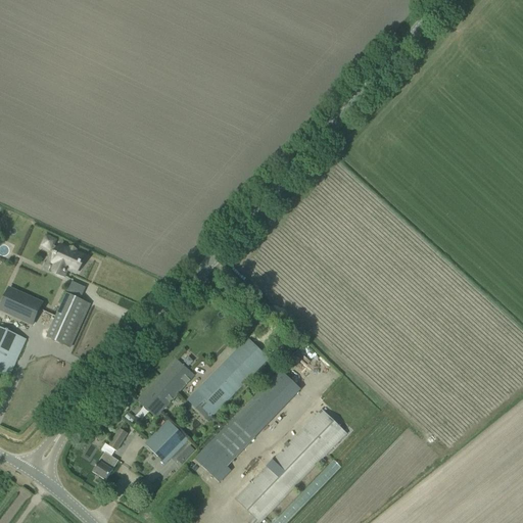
[(75,253),(59,246),(58,249),(53,246),(55,241),(46,236),(42,246),(51,250),(52,249),(57,251),(56,254),(55,254),(54,256),(55,256),(52,263),(55,264),(52,272),(62,276),(63,276),(64,274),(63,273),(64,271),(65,272),(66,269),(76,273),(80,266),(81,266),(82,264),(81,263),(84,257),(75,253)]
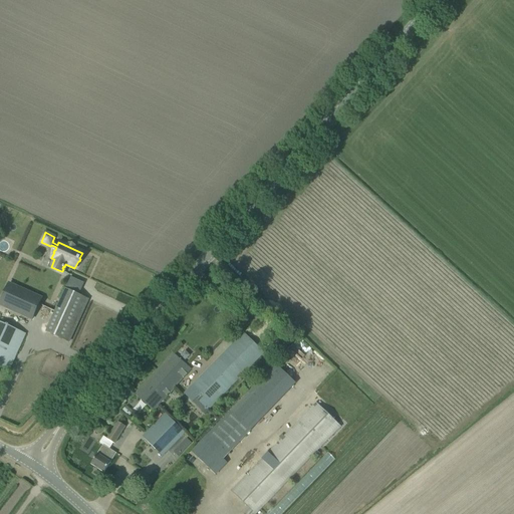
[(0,305),(31,320),(40,301),(7,286),(0,301),(0,305)]
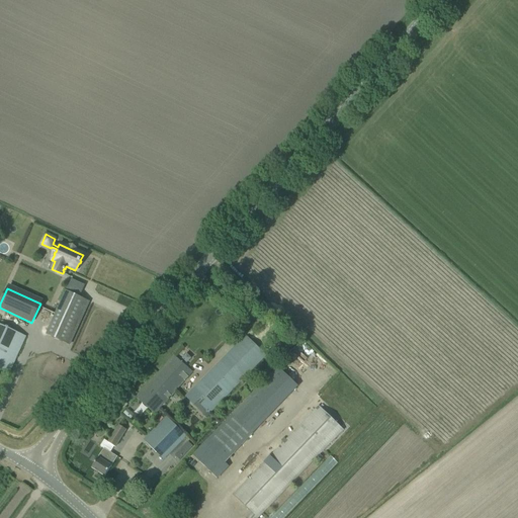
[(88,303),(66,292),(47,335),(69,345),(88,303)]
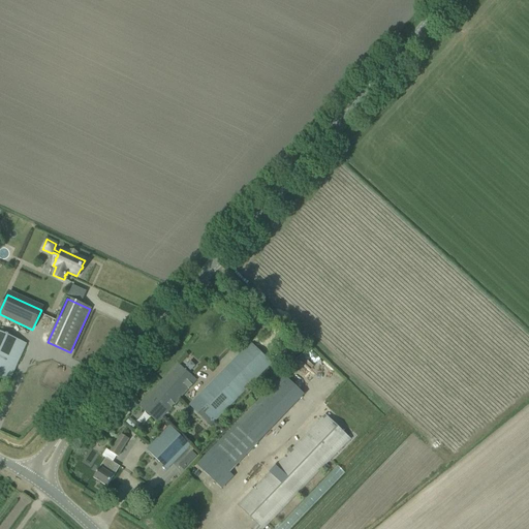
[(123,310),(117,319),(126,325),(132,316),(123,310)]
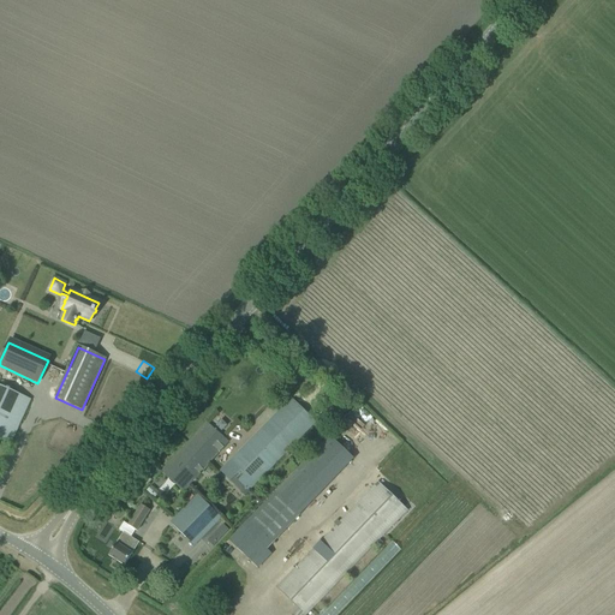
[(16,433),(29,400),(0,386),(0,437),(11,443),(16,433)]
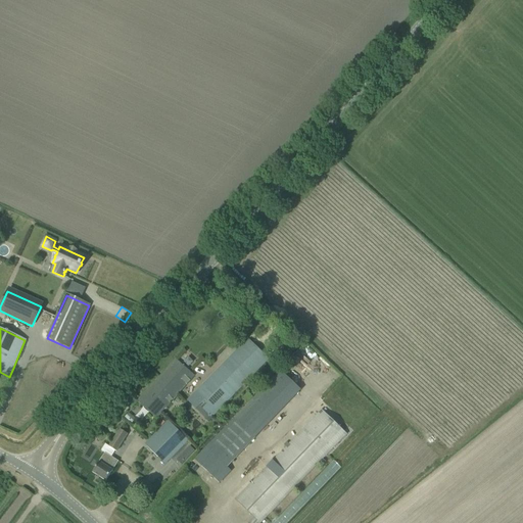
[(217,412),(268,360),(247,339),(196,392),(187,401),(195,410),(198,407),(210,418),(217,412)]
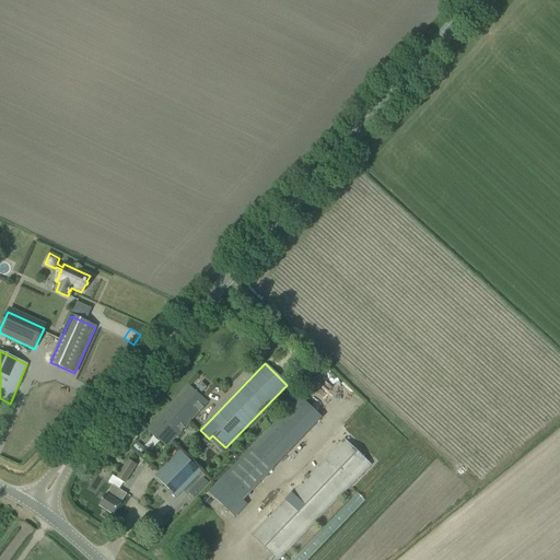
[(147,431),(166,448),(208,403),(187,385),(147,431)]
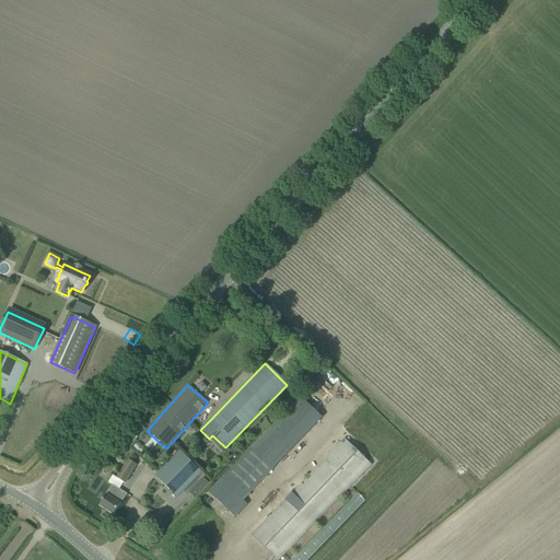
[(218,386),(208,396),(216,404),(224,394),(218,386)]
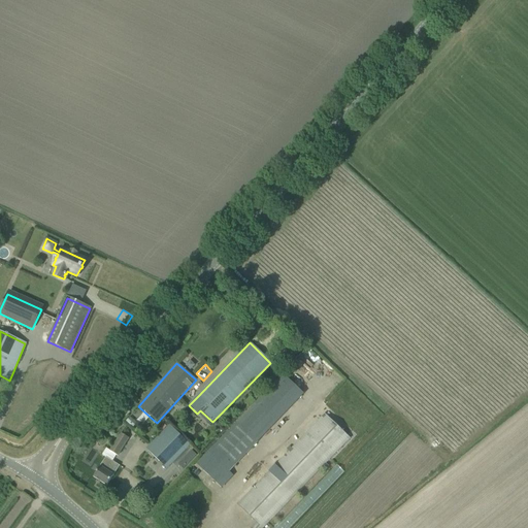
[(251,397),(245,403),(251,408),(256,402),(251,397)]
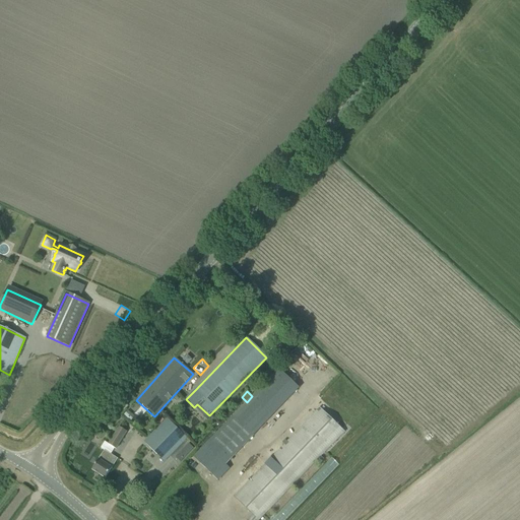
[(319,408),(234,498),(252,515),(247,519),(258,519),(343,432),(319,408)]
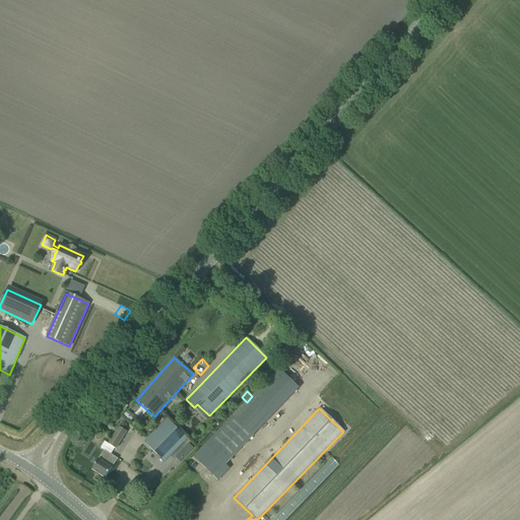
[(253,436),(233,416),(209,440),(230,459),(253,436)]
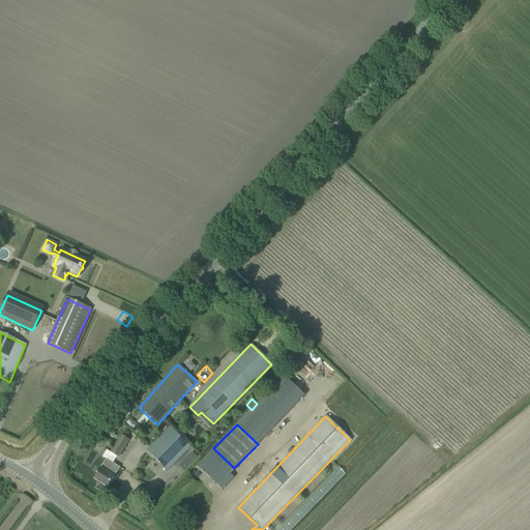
[(190,447),(170,427),(146,450),(159,464),(166,458),(173,465),(190,447)]
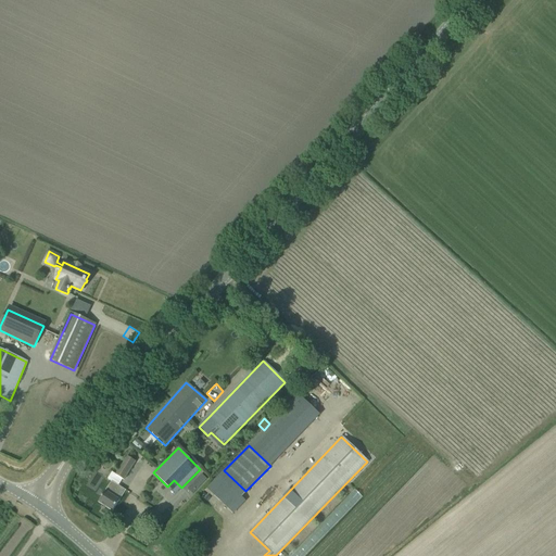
[(124,481),(137,462),(128,456),(127,456),(115,476),(123,480),(124,481)]
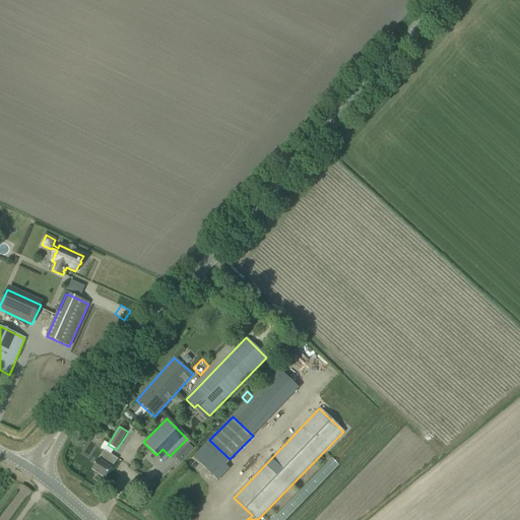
[(182,461),(194,447),(189,443),(176,457),(182,461)]
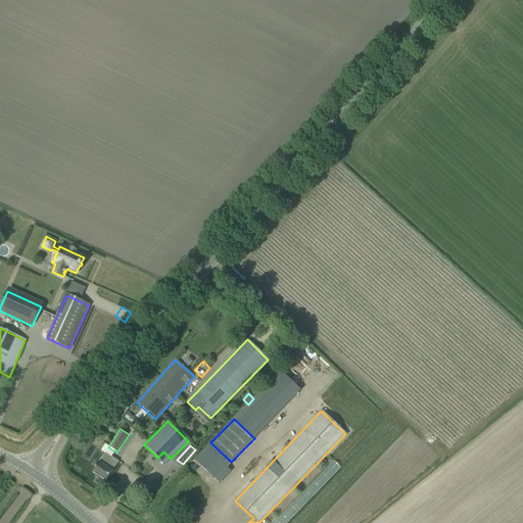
[(111,473),(117,462),(104,454),(92,473),(105,481),(111,473)]
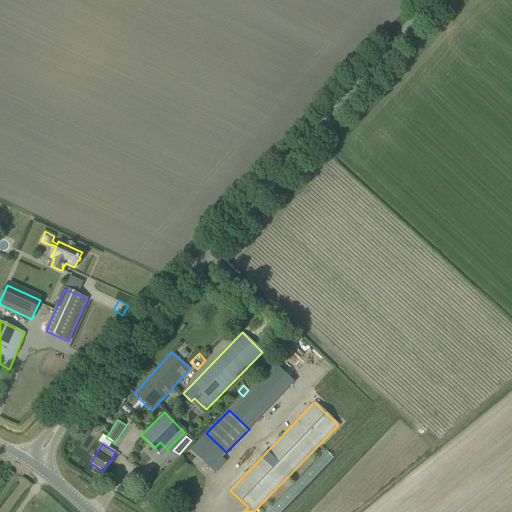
[(221,477),(236,461),(231,456),(216,472),(221,477)]
